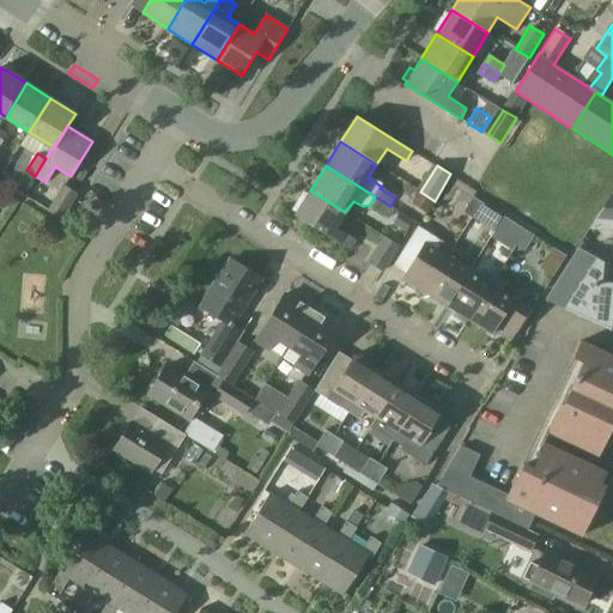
[(61,218),(76,196),(65,188),(50,211),(61,218)]
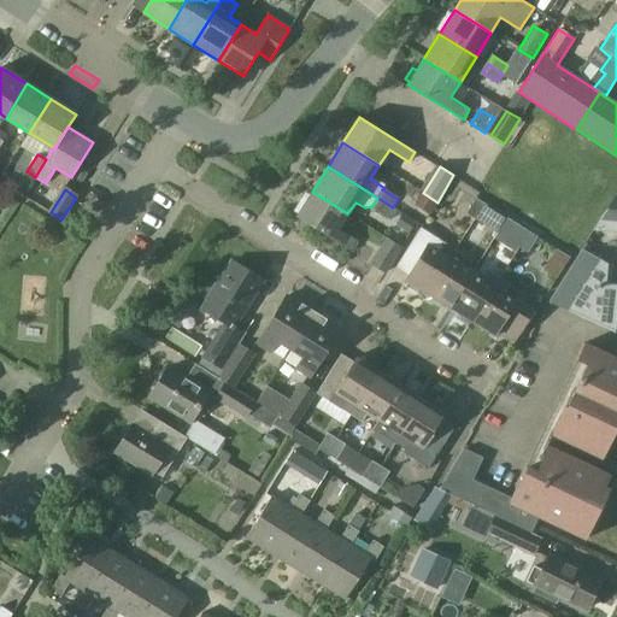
[(338,229),(347,213),(312,192),(297,217),(351,251),(358,241),(338,229)]
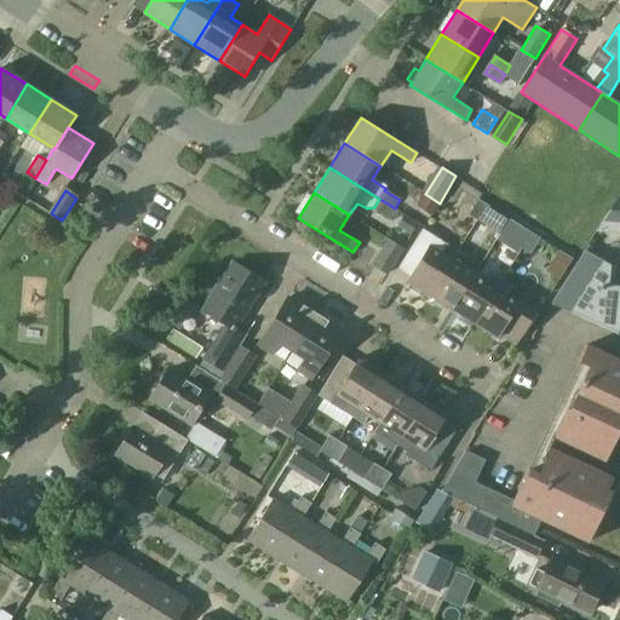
[(434,213),(440,204),(425,194),(419,205),(434,213)]
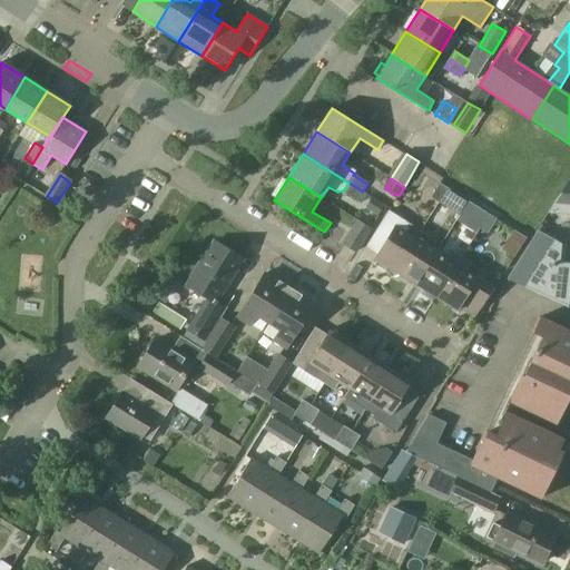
[(569,178),(556,200),(569,202),(569,178)]
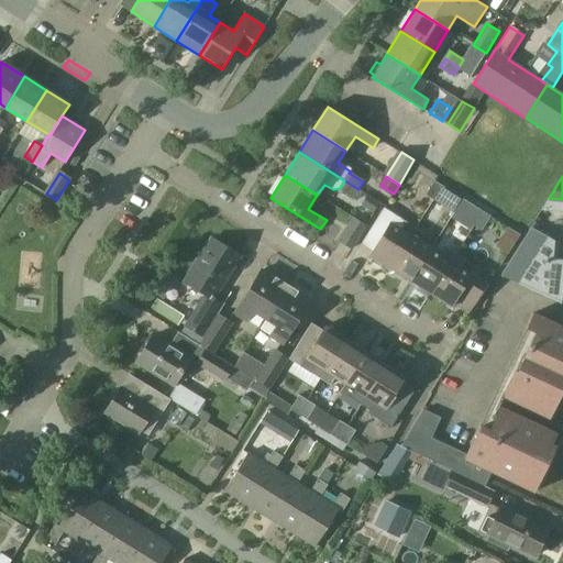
[(353,197),(359,189),(344,180),(340,188),(353,197)]
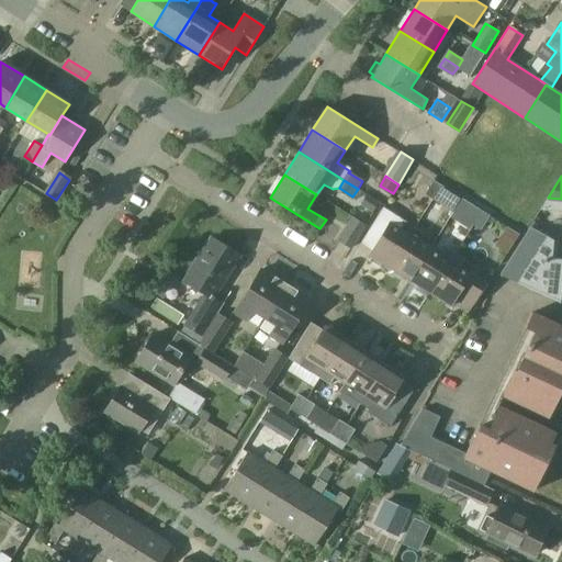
[(434,200),(441,188),(434,183),(426,195),(434,200)]
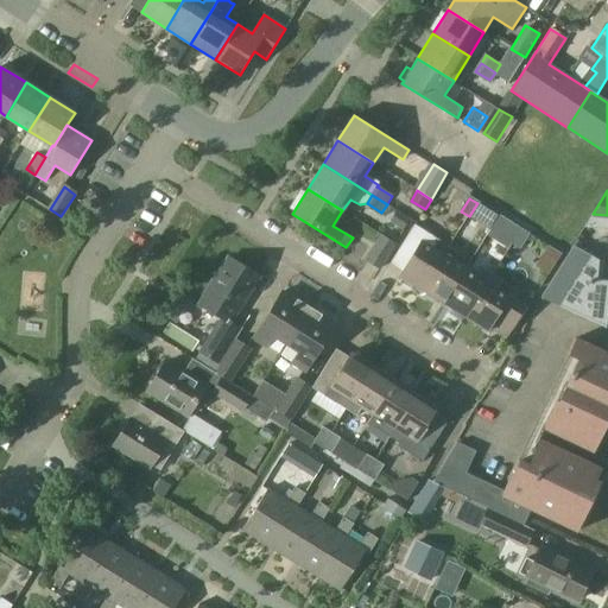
[(477,203),(469,216),(476,221),(485,208),(477,203)]
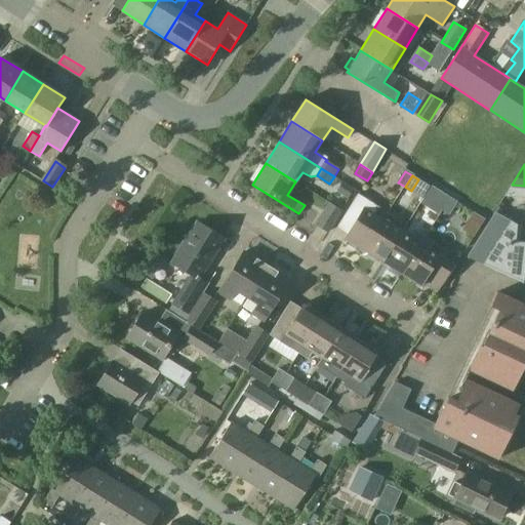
[(346,238),(365,250),(389,212),(358,194),(337,228),(349,235),(346,238)]
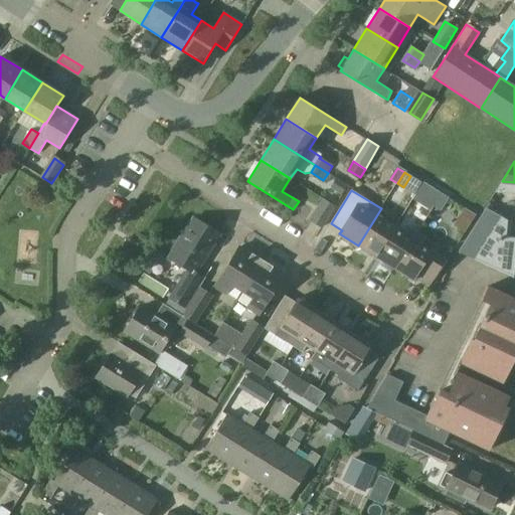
[(434,205),(441,194),(435,190),(427,201),(434,205)]
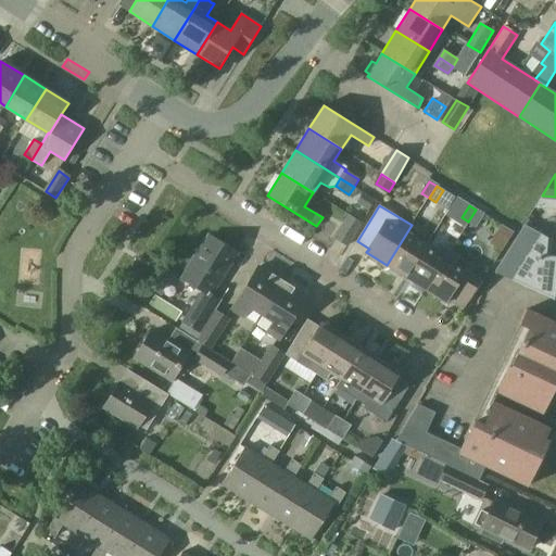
[(476,210),(468,222),(477,227),(484,215),(476,210)]
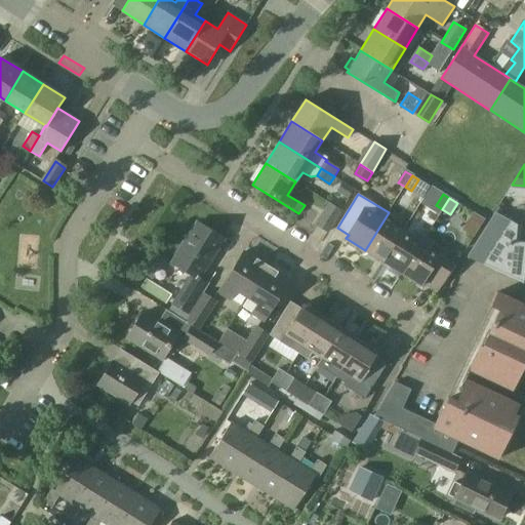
[(327,232),(339,211),(329,205),(316,225),(327,232)]
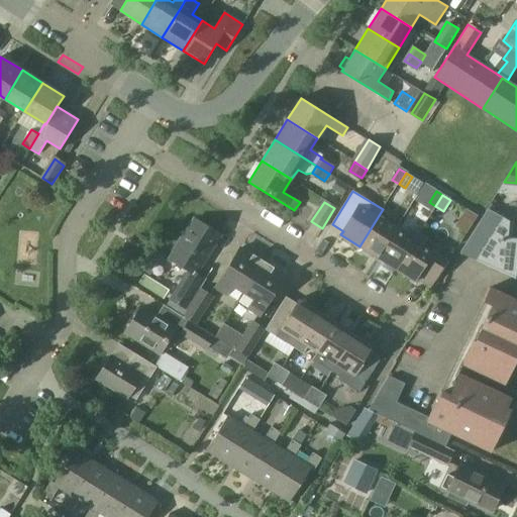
[(509,220),(487,208),(459,253),(516,279),(516,238),(507,237),(509,220)]
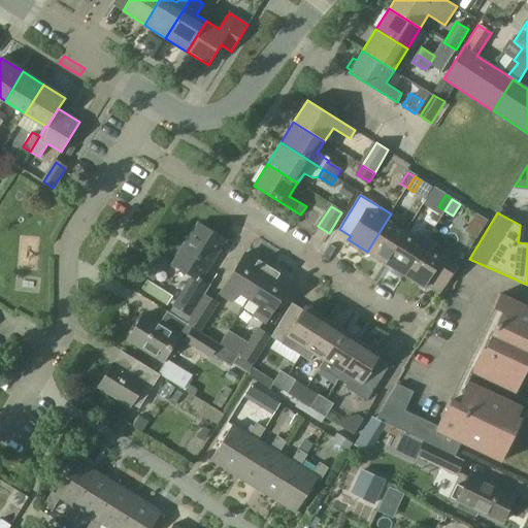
[(386,263),(405,233),(396,226),(399,220),(391,213),(367,252),(386,263)]
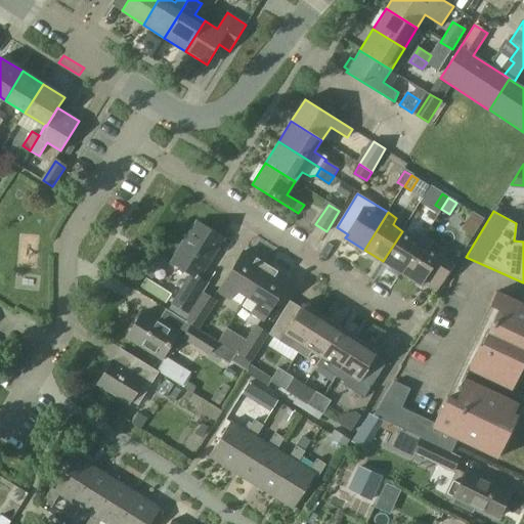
[(189,314),(202,295),(207,286),(195,279),(221,239),(195,224),(171,263),(188,274),(171,303),(189,314)]
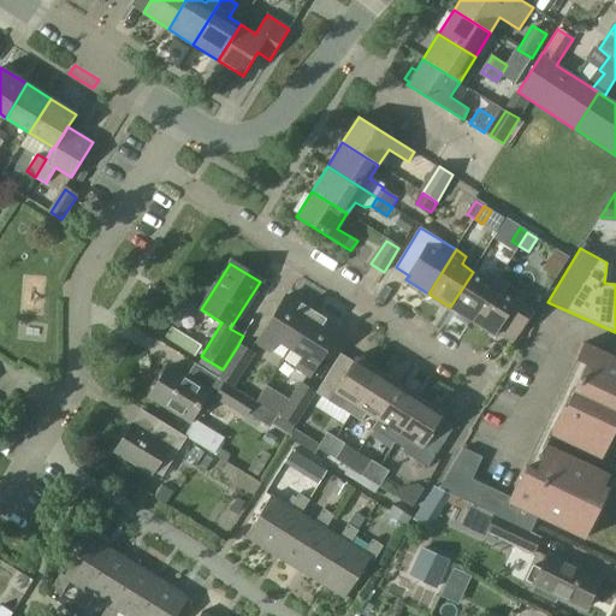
[(472,321),(499,277),(489,271),(484,279),(473,272),(450,307),(472,321)]
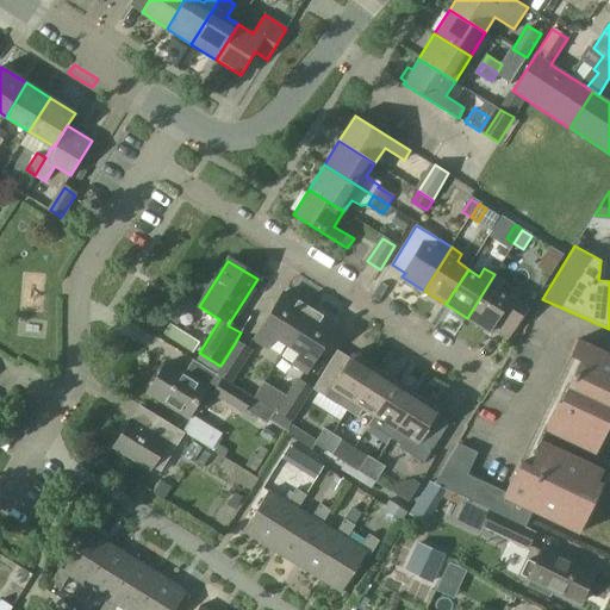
[(495,274),(467,318),(491,332),(492,329),(508,340),(527,310),(511,300),(514,297),(502,288),(506,281),(495,274)]
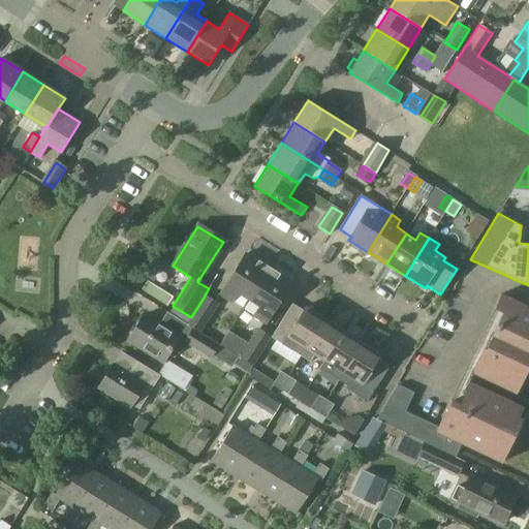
[(249,300),(269,269),(246,254),(220,294),(232,302),(238,293),(249,300)]
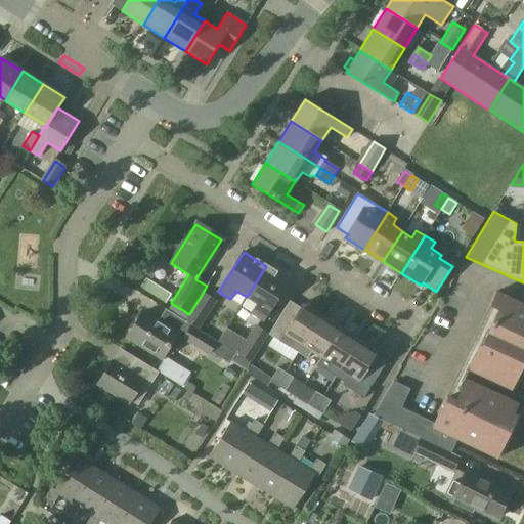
[(266,266),(247,297),(258,304),(253,313),(265,320),(290,280),(266,266)]
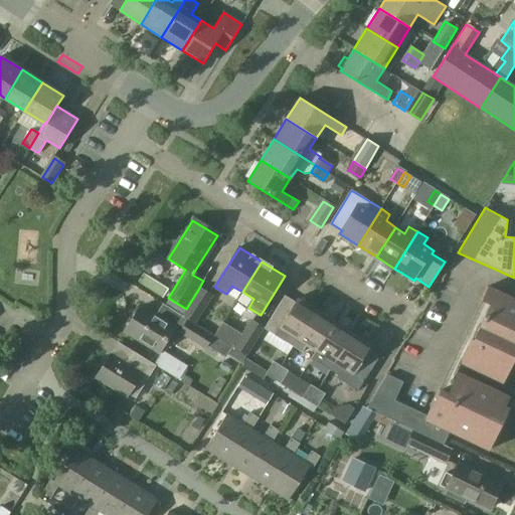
[(164,298),(169,290),(144,274),(139,282),(164,298)]
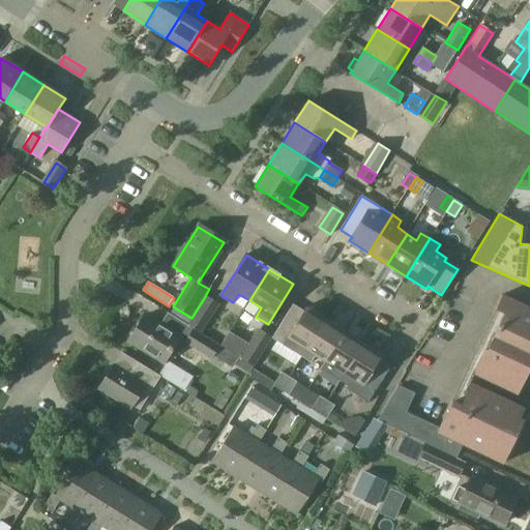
[(473,374),(514,394),(525,372),(529,374),(529,306),(502,293),(495,307),(503,312),(473,374)]
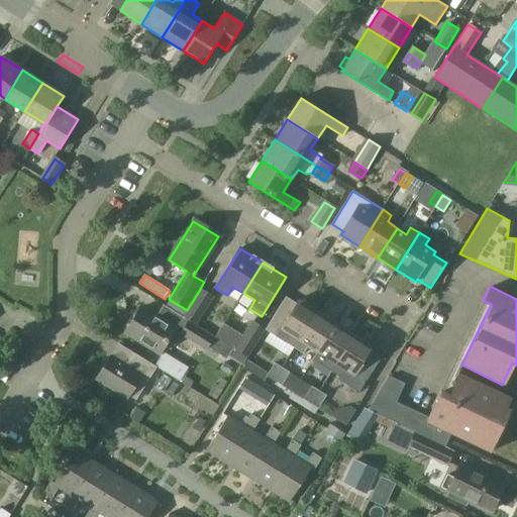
[(201,292),(189,312),(186,318),(196,325),(212,299),(201,292)]
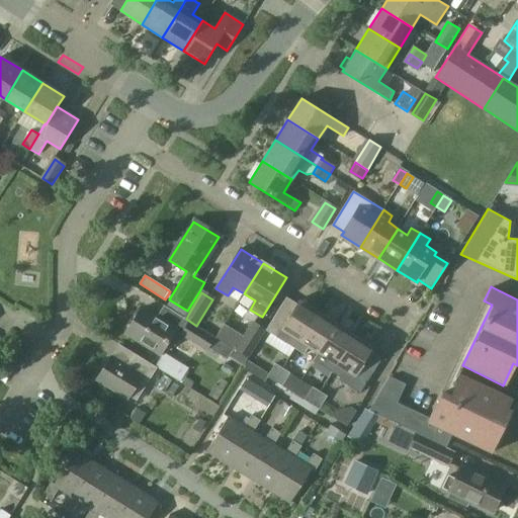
[(294,349),(319,312),(298,299),(280,330),(291,337),(286,344),(294,349)]
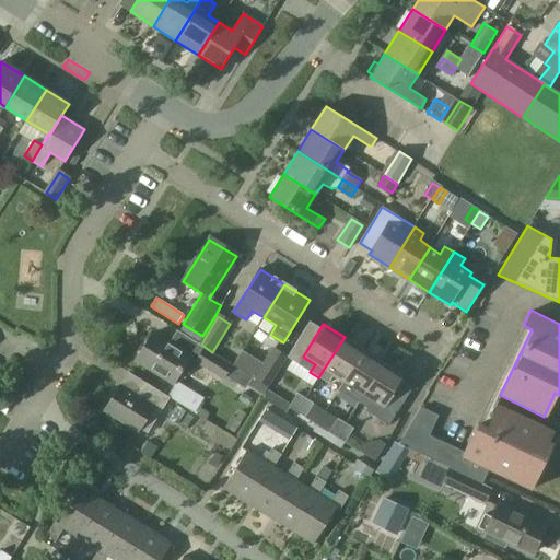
[(171,343),(154,334),(137,361),(173,383),(190,356),(196,359),(202,349),(177,334),(171,343)]
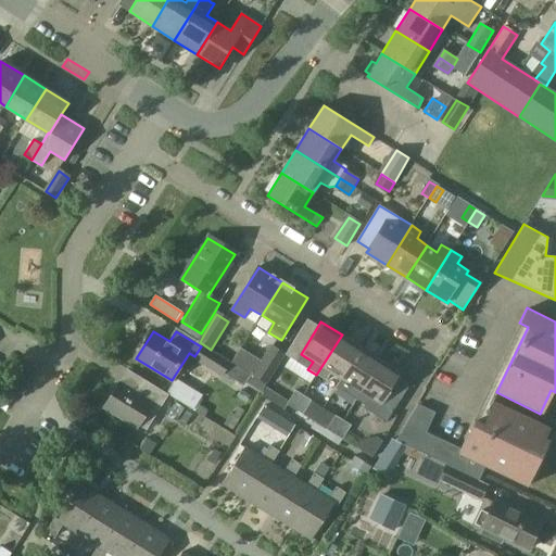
[(342,380),(363,348),(342,335),(316,375),(327,381),(331,374),(342,380)]
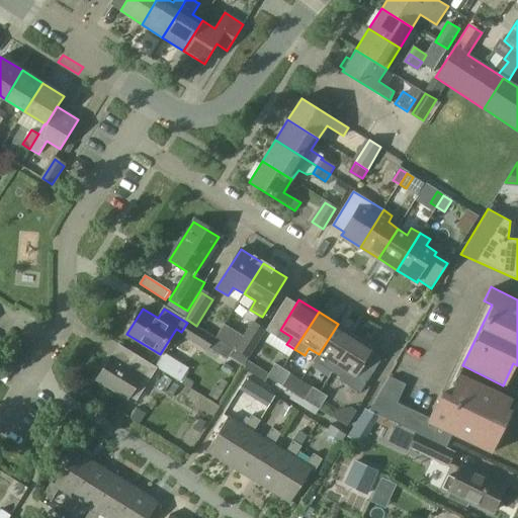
[(216,340),(189,324),(182,335),(208,351),(216,340)]
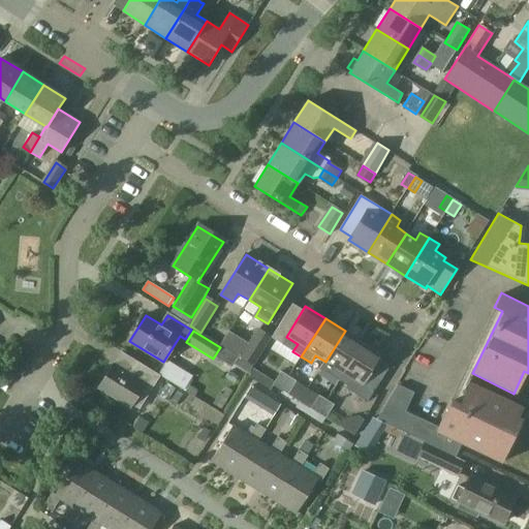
[(254,366),(271,339),(257,331),(241,358),(254,366)]
